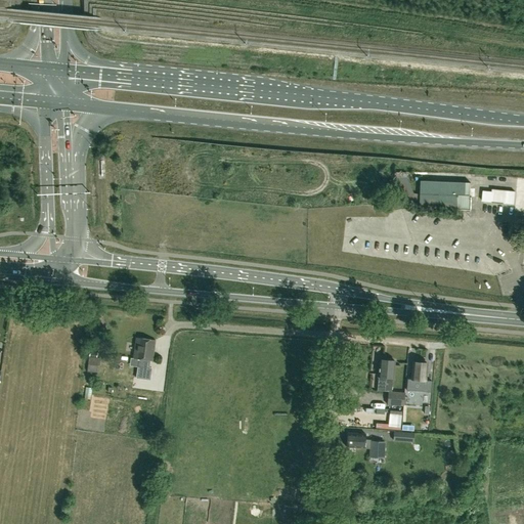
[(464,210),(471,210),(471,206),(472,197),(470,197),(471,182),(422,180),(421,199),(421,204),(421,206),(443,207),(457,208),(457,209),(464,210)]
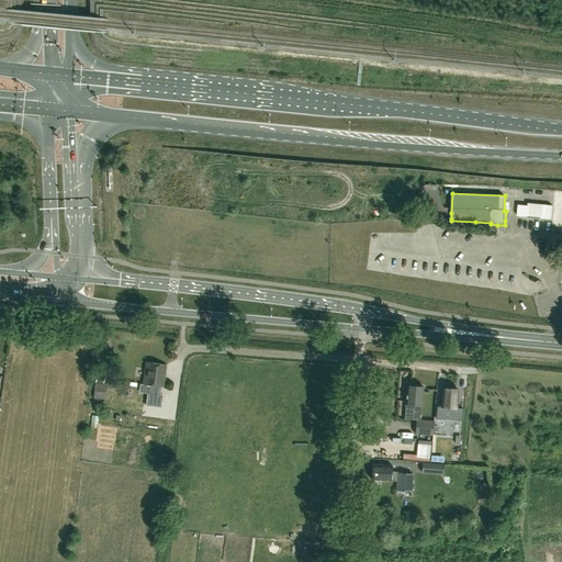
[(537,218),(551,220),(552,205),(528,203),(527,216),(537,217),(537,218)]
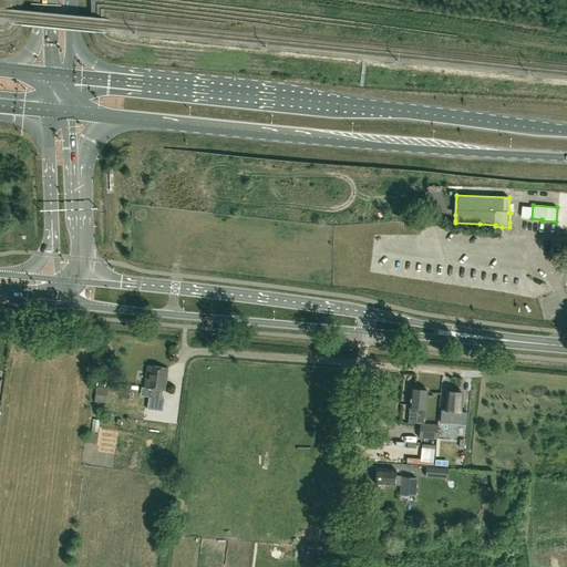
[(165,389),(167,368),(147,366),(144,387),(151,388),(147,409),(162,411),(164,400),(160,399),(162,389),(165,389)]
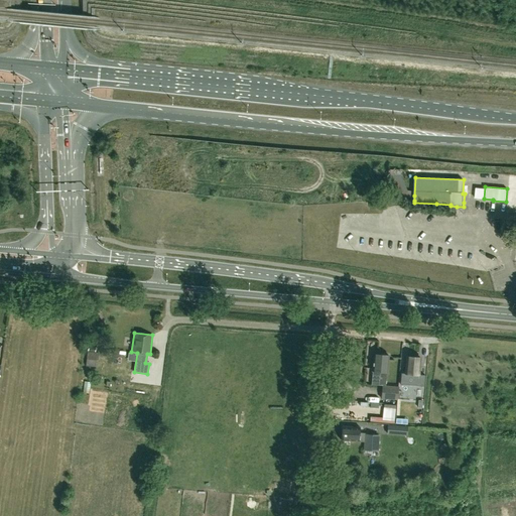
[(88,352),(87,359),(97,360),(98,353),(88,352)]
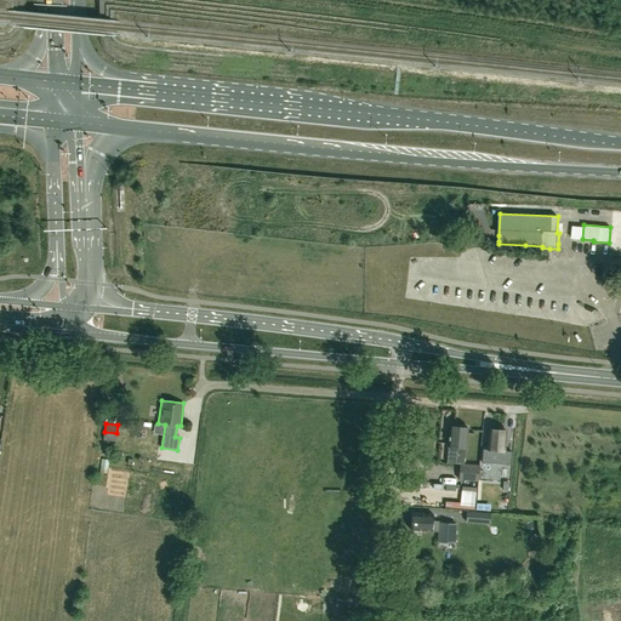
[(479,479),(480,465),(463,463),(467,428),(450,426),(448,463),(460,465),(459,479),(478,480),(478,479),(479,479)]
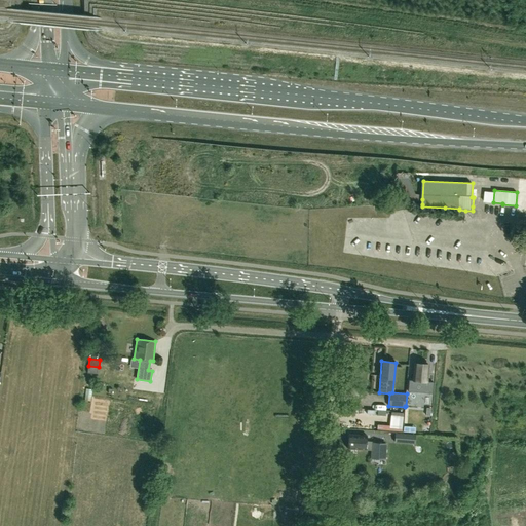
[(407,392),(407,393),(406,406),(431,408),(434,388),(426,387),(428,365),(414,364),(413,380),(418,381),(417,393),(407,392)]
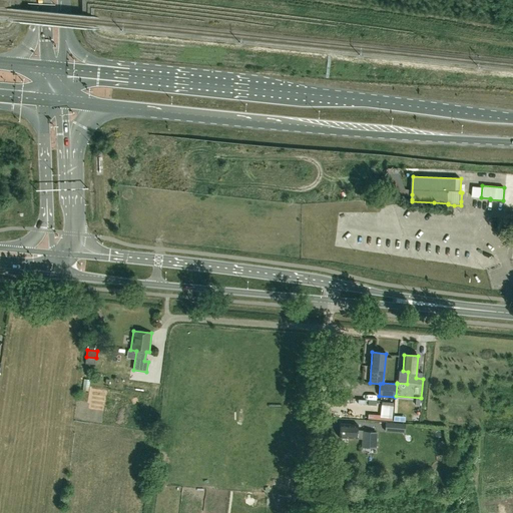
[(386,423),(385,431),(399,432),(399,424),(386,423)]
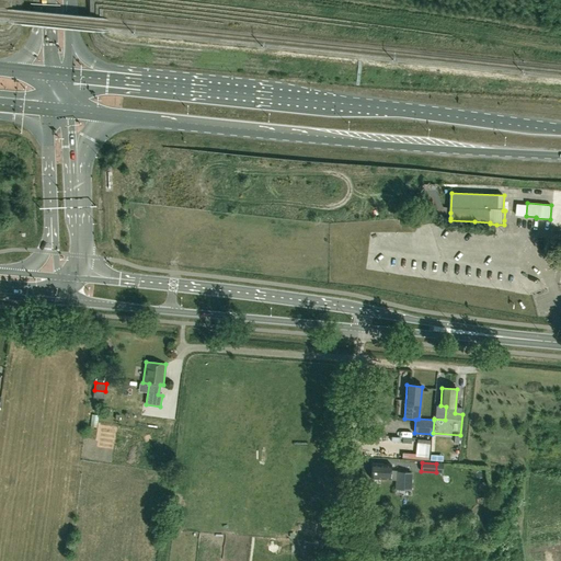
[(412,473),(397,472),(397,471),(391,471),(391,465),(373,464),(371,479),(397,480),(396,489),(411,490),(412,473)]
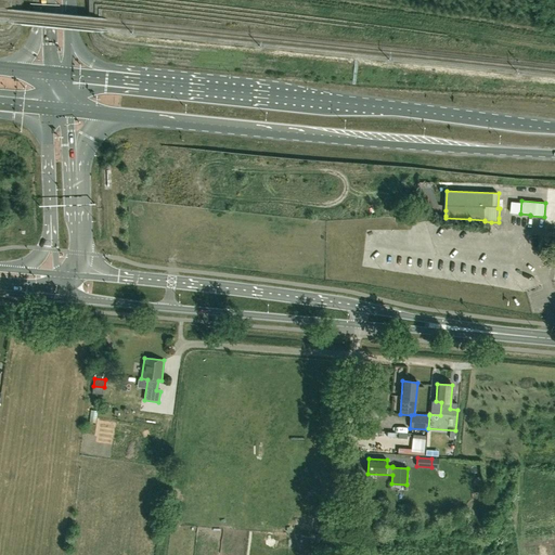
All buildings are outlined.
